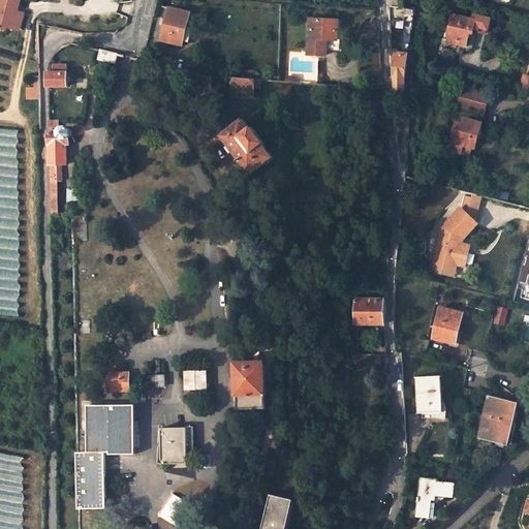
[(20,31),(24,14),(18,12),(20,0),(0,0),(0,28),(6,30),(7,27),(20,31)]
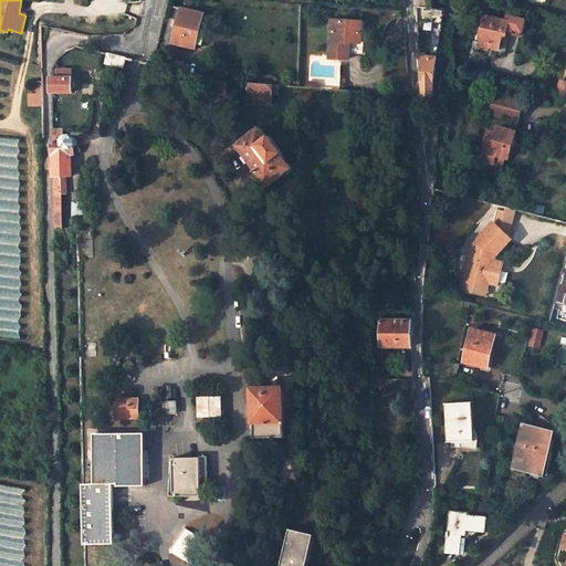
[(205,14),(181,8),(173,43),(196,49),(205,14)]
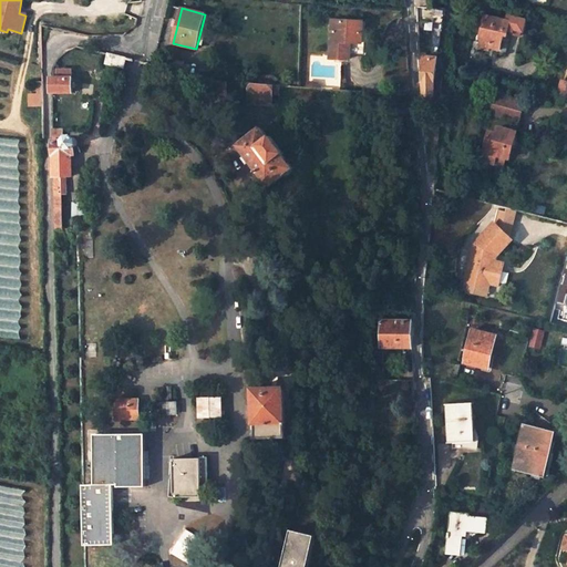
[(507,20),(485,14),(480,39),(482,39),(480,48),(490,50),(490,48),(500,49),(503,37),(508,38),(509,30),(513,31),(513,33),(521,35),(522,31),(525,31),(528,19),(508,14),(507,20)]
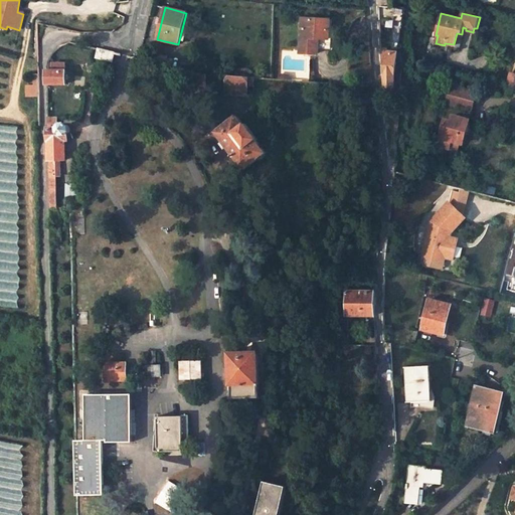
[(302,21),(300,53),(314,54),(314,40),(330,41),(331,23),(302,21)]
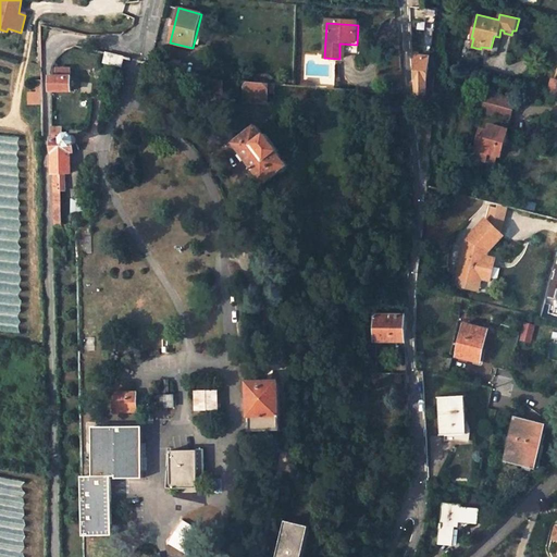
[(108,52),(106,62),(122,66),(124,57),(108,52)]
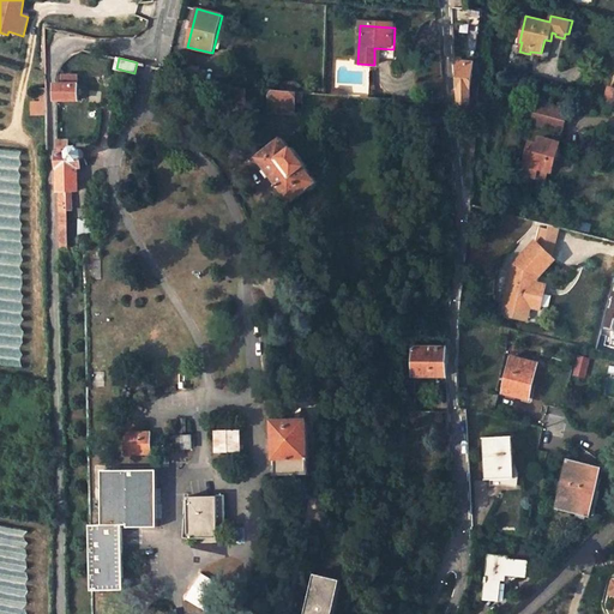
[(474,62),(455,60),(456,94),(470,95),(474,62)]
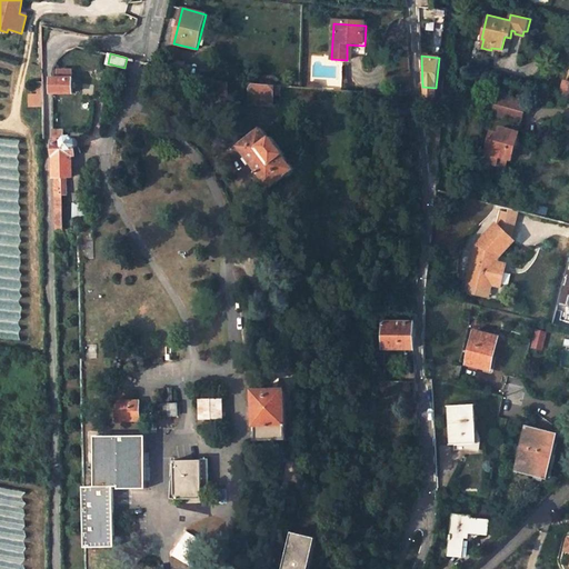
[(52,93),(75,93),(73,78),(72,78),(62,78),(52,78),(52,93)]
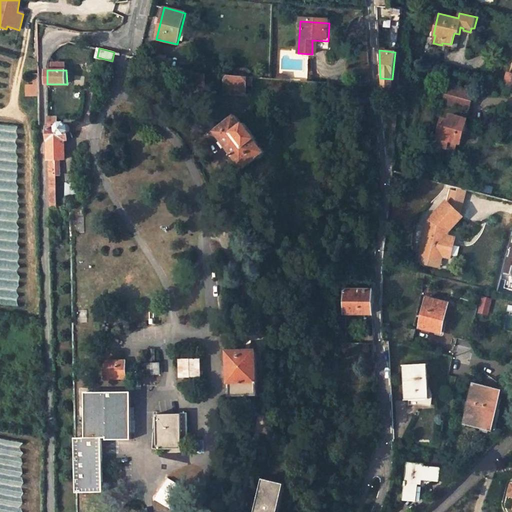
[(194,73),(193,85),(206,86),(206,74),(194,73)]
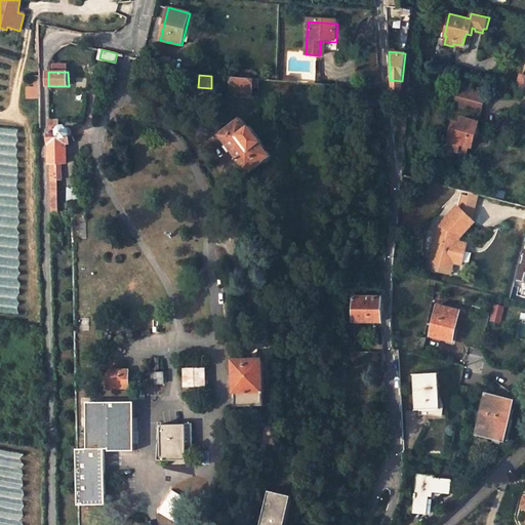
[(524,92),(524,76),(521,75),(516,90),(524,92)]
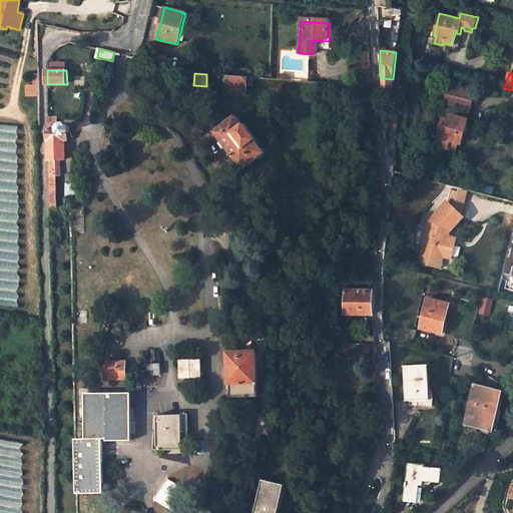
[(33,79),(27,79),(27,98),(38,97),(37,74),(33,74),(33,79)]
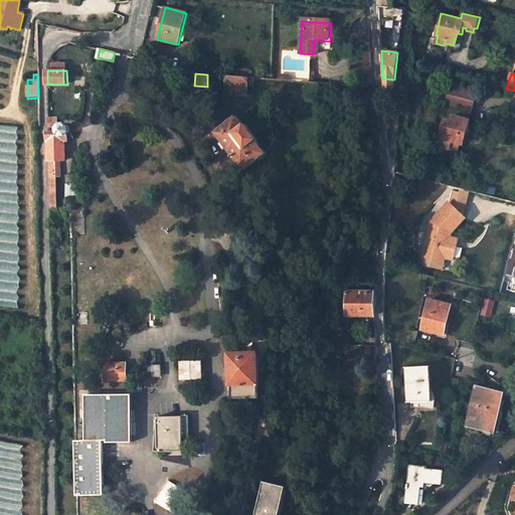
[(226,75),(225,90),(247,91),(248,77),(226,75)]
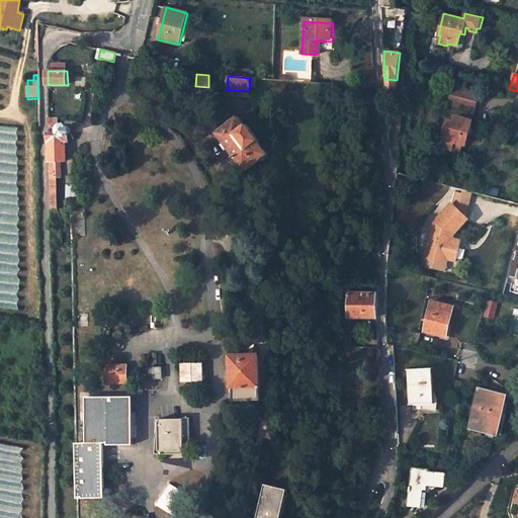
[(445,102),(476,110),(481,93),(449,85),(446,94),(445,102)]
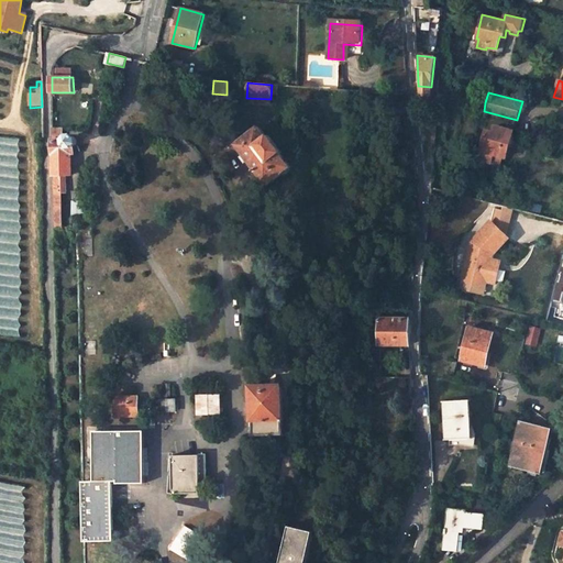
[(267,136),(260,127),(235,144),(244,155),(249,161),(267,186),(291,168),(280,153),(282,153),(269,136),(267,136)]
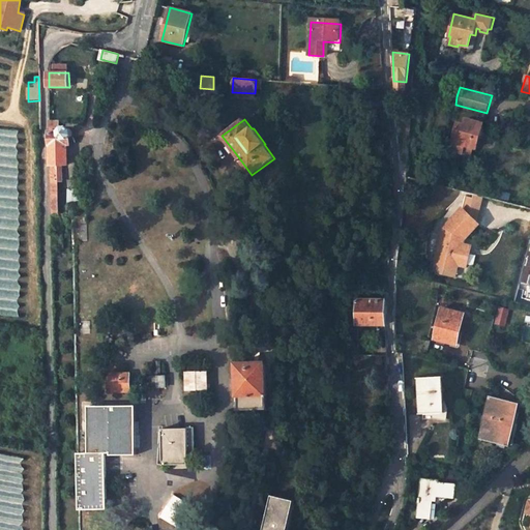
[(481,133),(484,123),(467,119),(465,125),(459,123),(451,150),(463,153),(465,145),(474,147),(478,131),(481,133)]
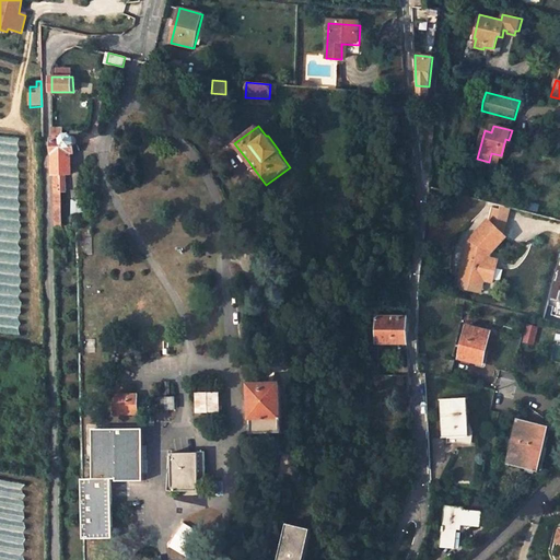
[(62,191),(66,191),(66,175),(71,174),(71,153),(74,153),(74,146),(76,144),(77,142),(77,140),(77,139),(76,137),(74,136),(72,136),(71,136),(69,137),(68,138),(62,138),(62,128),(53,128),(54,191),(62,191)]
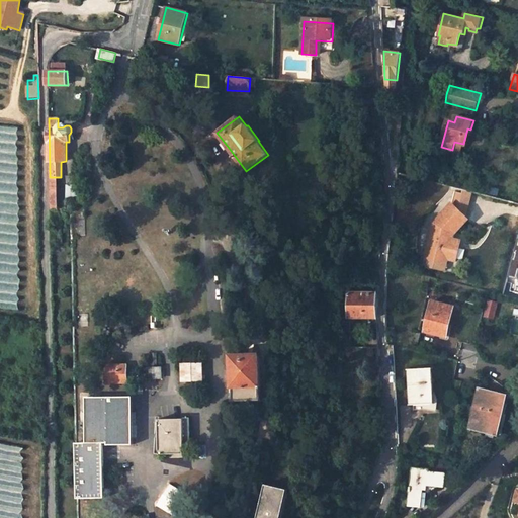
[(460,152),(463,144),(454,142),(452,150),(460,152)]
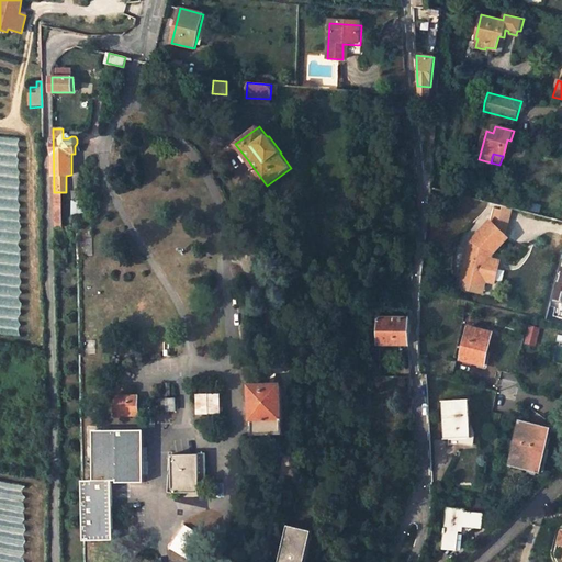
[(64,227),(63,192),(54,192),(55,227),(64,227)]
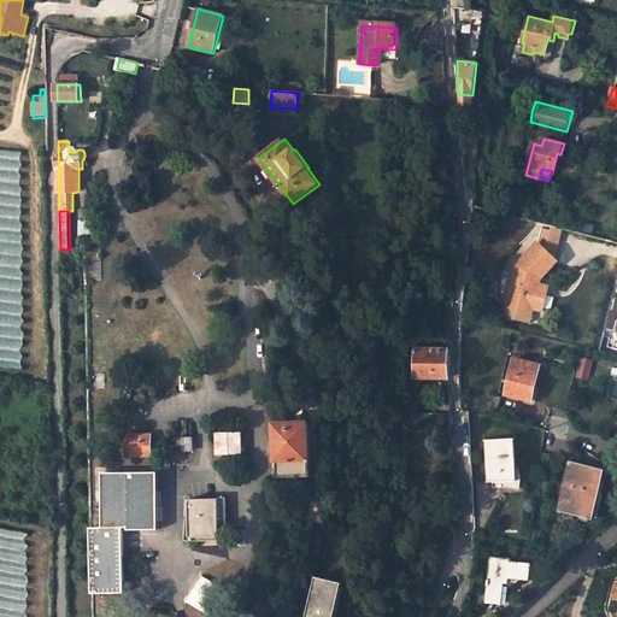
[(18,235),(16,217),(4,219),(6,238),(18,235)]
